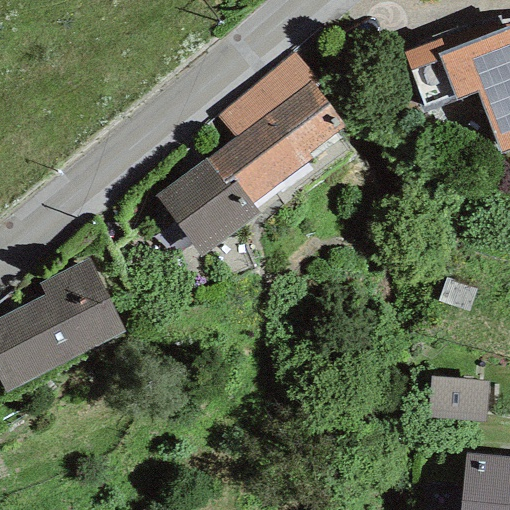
[(509,18),(502,20),(502,9),(434,33),(435,39),(405,50),(425,112),(476,90),(501,150),(509,147),(509,18)]
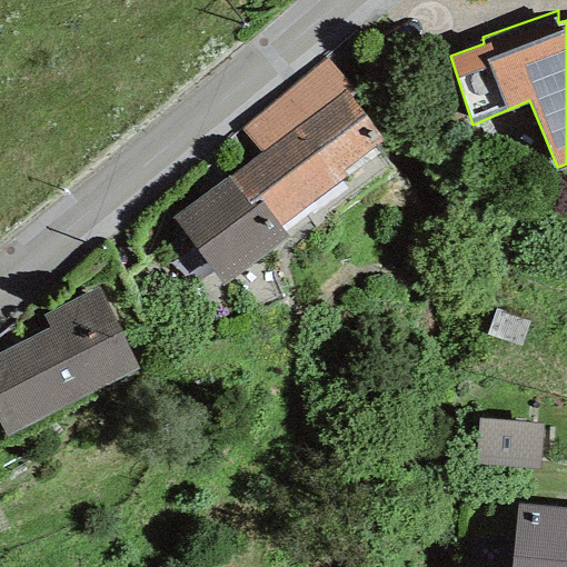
[(241,126),(262,152),(345,86),(350,81),(329,56),(241,126)]
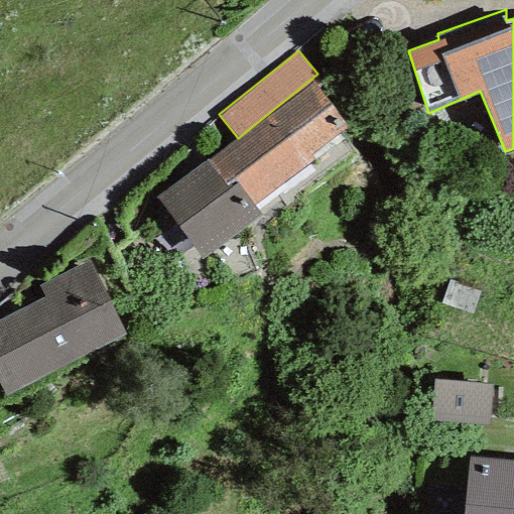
[(349,127),(312,78),(238,138),(158,196),(205,257),(264,214),(257,205),(317,159),(313,153),(349,127)]
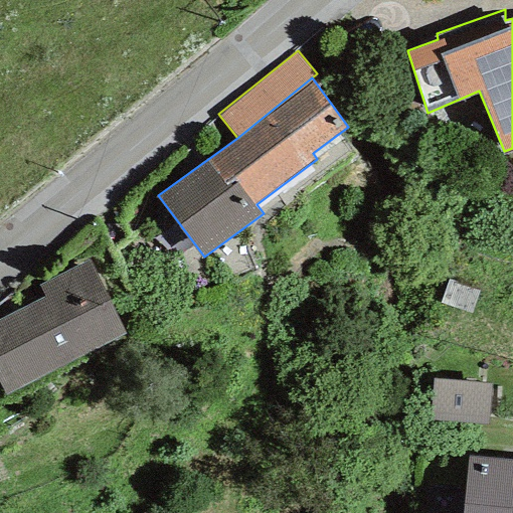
[(127,332),(90,259),(39,284),(45,296),(0,318),(0,382),(5,393),(127,332)]
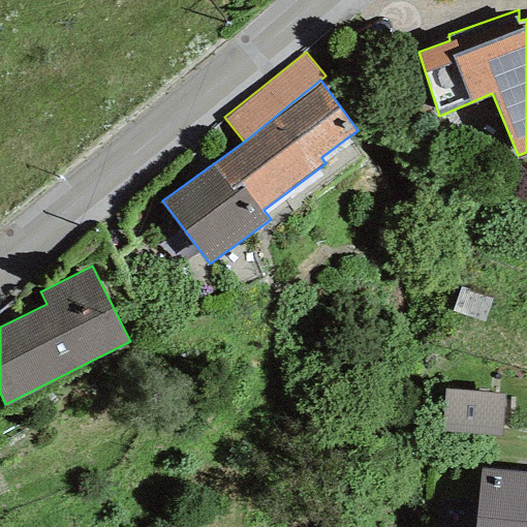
[(506,392),(444,386),(440,431),(502,436),(506,392)]
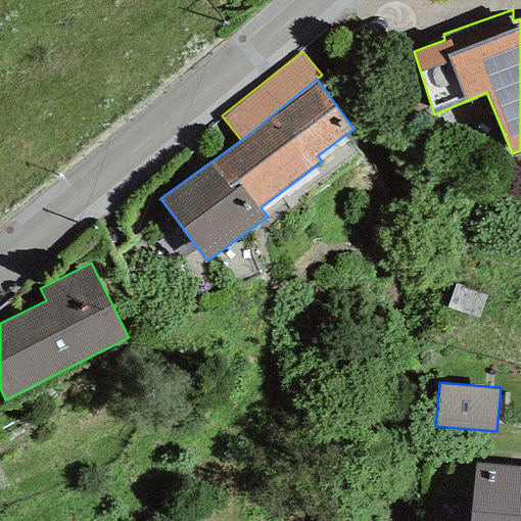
[(520,466),(475,462),(470,520),(520,520),(520,466)]
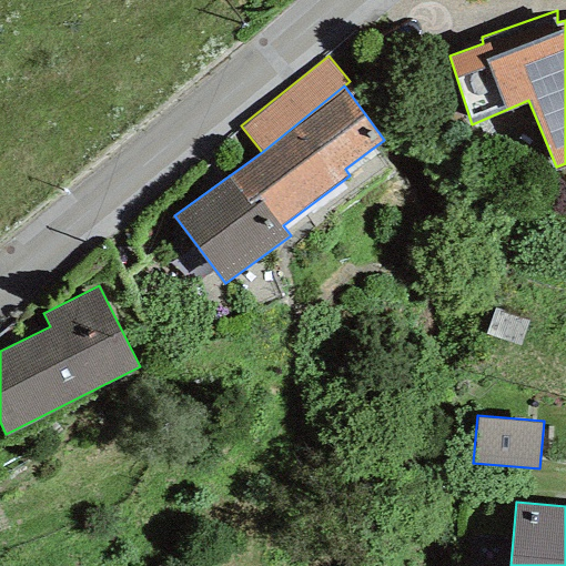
All buildings are outlined.
